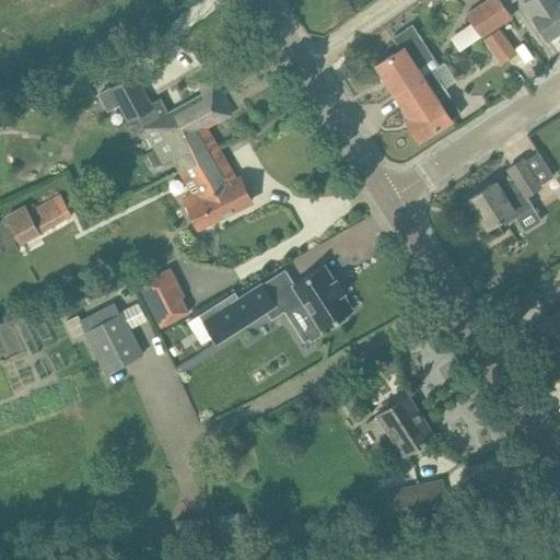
[(512,16),(505,6),(501,0),(488,0),(466,14),(481,36),(512,16)]
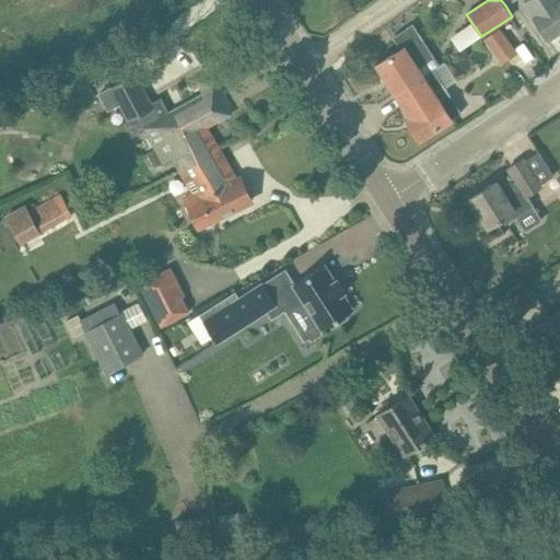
[(548,38),(559,30),(559,0),(529,0),(525,3),(548,38)]
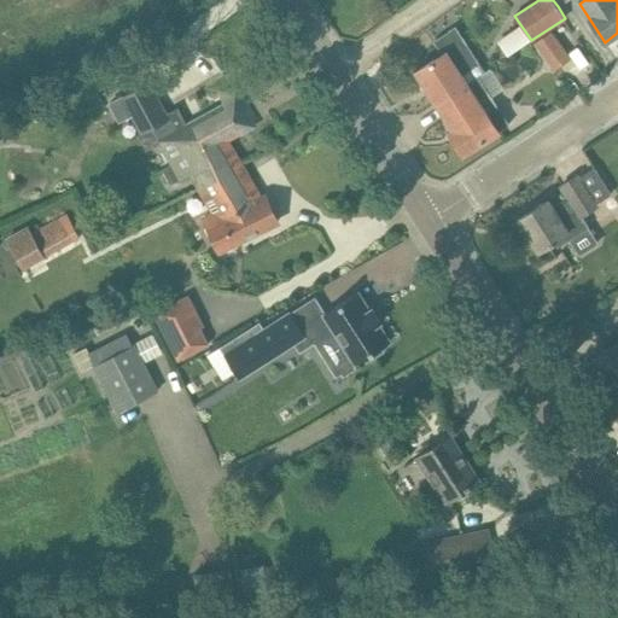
[(436,104),(478,76),(484,73),(455,27),(433,41),(442,54),(417,71),(436,104)]
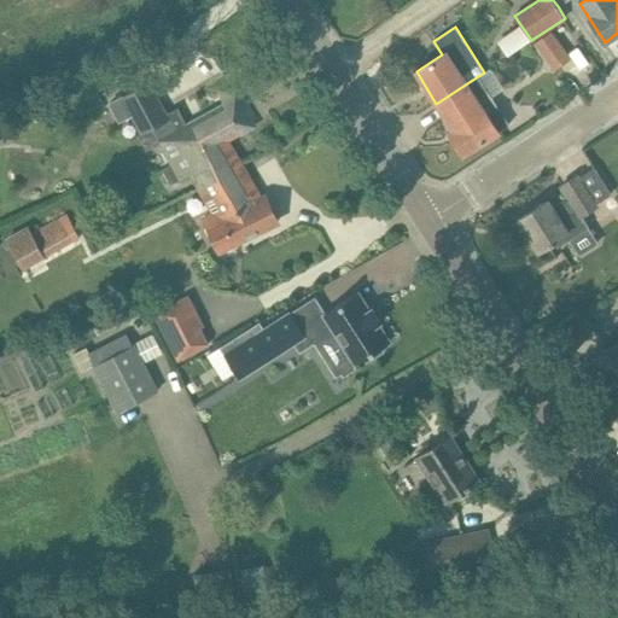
[(570,57),(551,33),(535,44),(553,69),(570,57)]
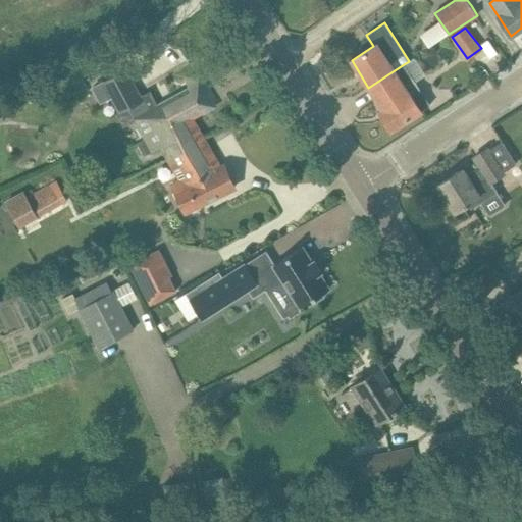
[(430,106),(404,64),(368,88),(383,110),(379,112),(392,131),(430,106)]
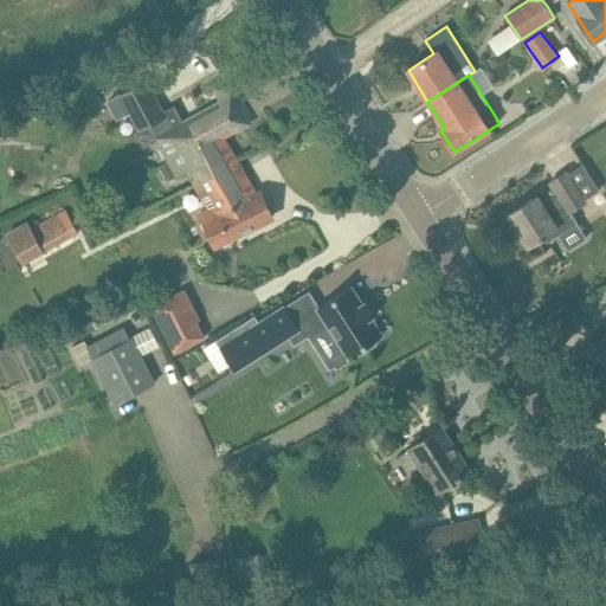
[(193,185),(236,161),(225,142),(224,143),(219,136),(250,117),(231,88),(217,96),(221,102),(184,122),(174,105),(161,113),(144,82),(122,95),(141,129),(135,133),(143,148),(158,140),(168,160),(159,166),(167,181),(185,172),(193,185)]
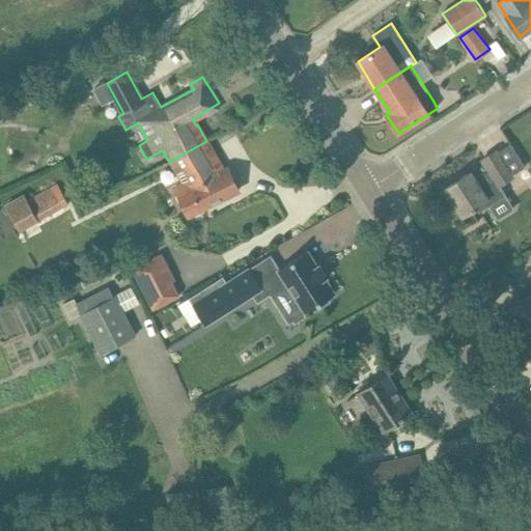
[(174,160),(169,162),(179,184),(173,187),(188,216),(239,191),(227,168),(224,170),(206,141),(174,160)]
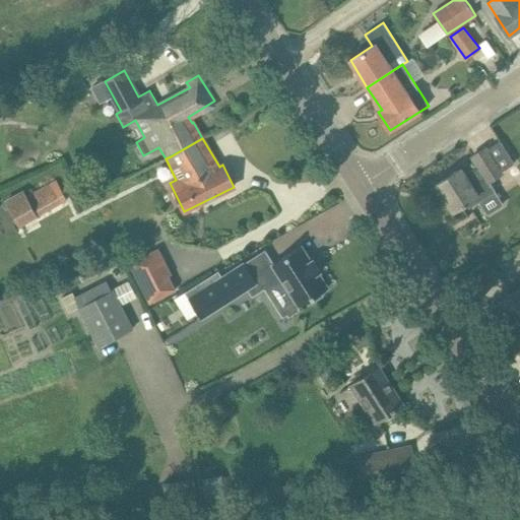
[(461,169),(437,184),(453,211),(463,205),(463,206),(466,204),(469,208),(496,191),(489,181),(502,173),(485,147),(472,156),(478,166),(464,175),(461,169)]
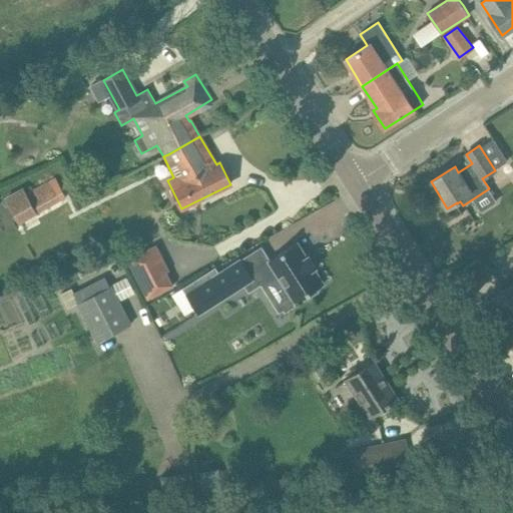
[(64,197),(54,179),(26,195),(22,188),(5,197),(19,222),(64,197)]
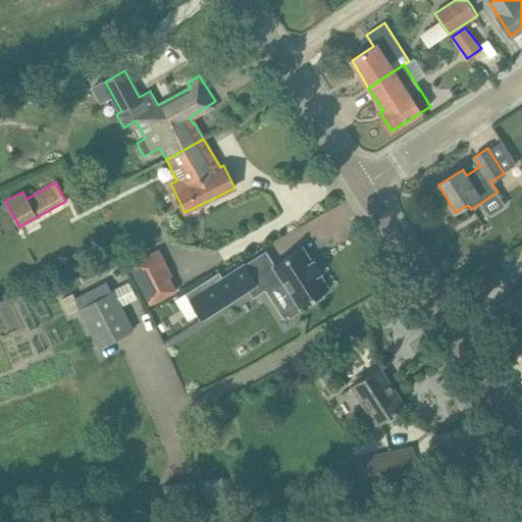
[(273,266),(262,273),(270,285),(265,289),(283,318),(290,315),(291,317),(300,312),(299,310),(302,307),(308,303),(310,306),(323,297),(321,294),(329,290),(302,247),(274,264),(273,265),(273,266)]
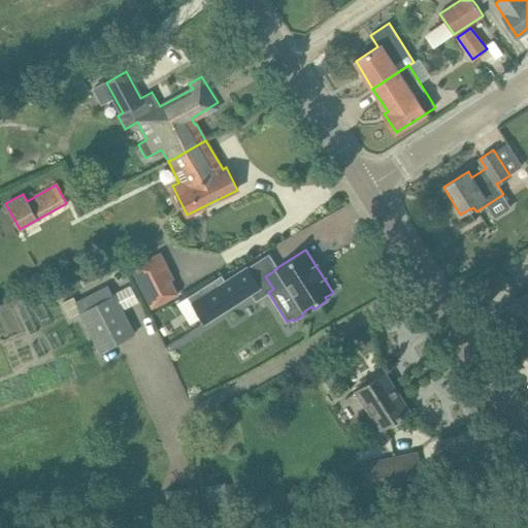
[(131,267),(152,309),(178,296),(170,281),(174,279),(161,253),(131,267)]
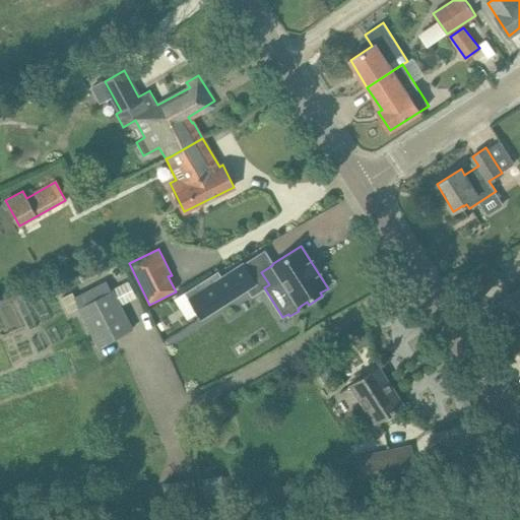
[(244,263),(216,281),(229,301),(256,283),(244,263)]
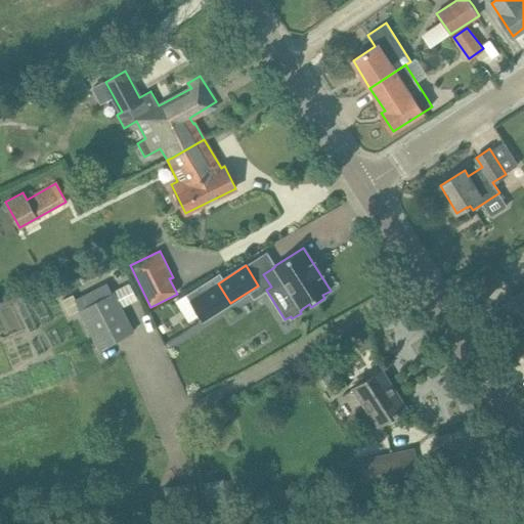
[(214,277),(187,294),(204,320),(230,303),(218,284),(214,277)]
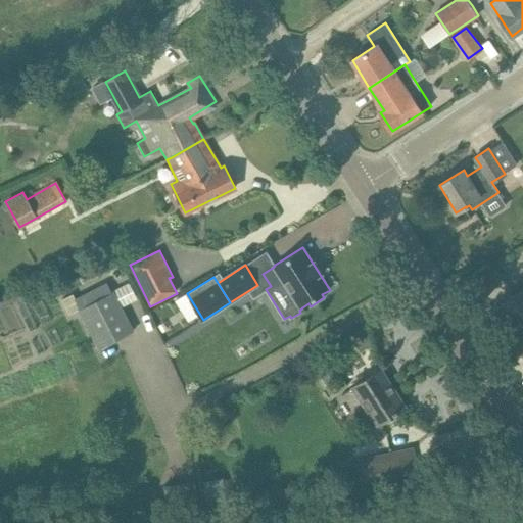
[(522,289),(513,296),(522,312),(522,289)]
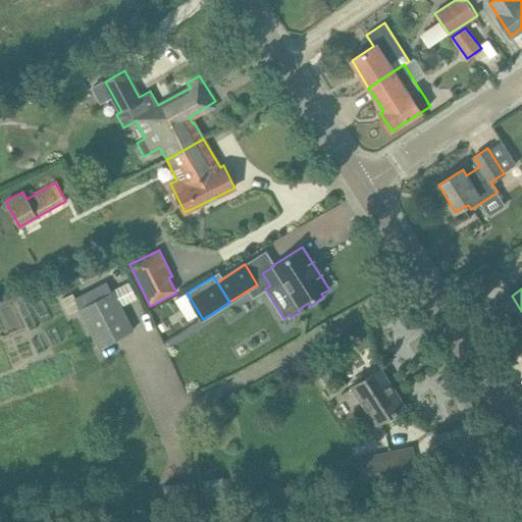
[(135,330),(114,291),(79,309),(99,348),(135,330)]
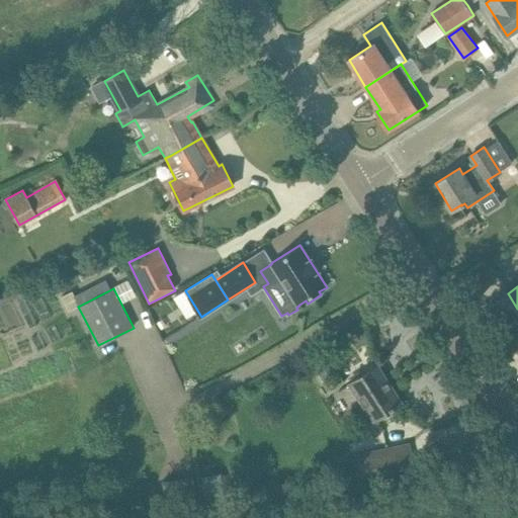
[(377,365),(350,383),(374,421),(402,404),(377,365)]
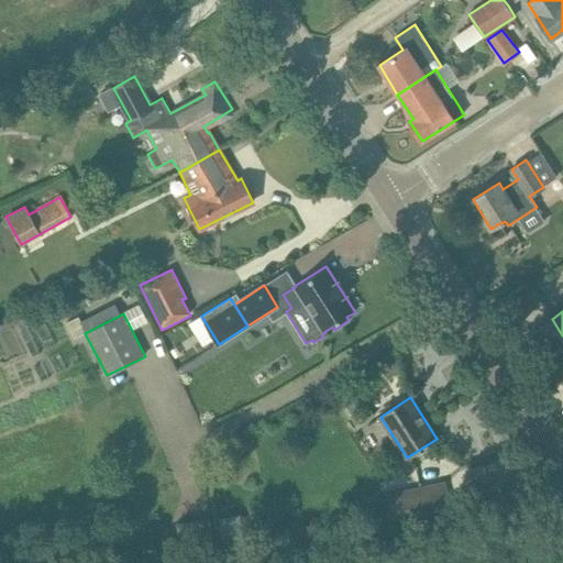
[(452,515),(445,482),(383,494),(389,528),(452,515)]
